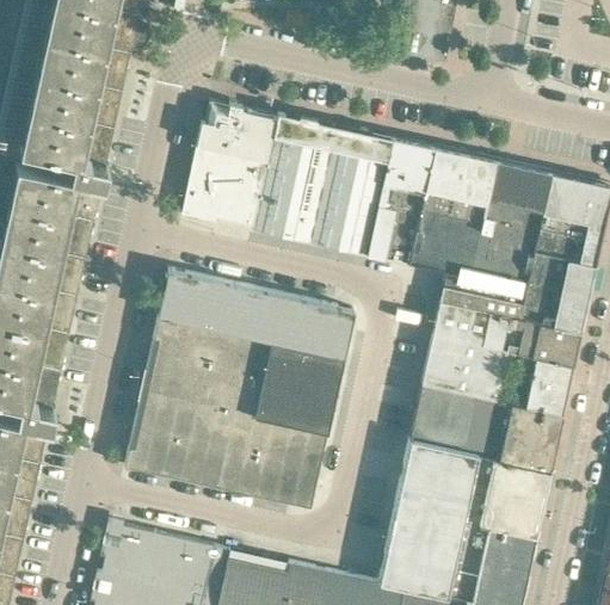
[(0,0),(0,41),(18,45),(25,8),(26,0),(0,0)]
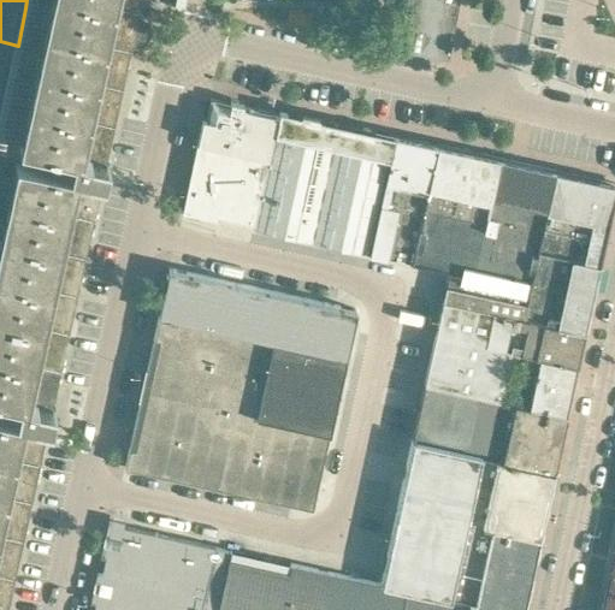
[(143,0),(57,0),(53,17),(0,259),(0,609),(9,609),(34,499),(35,493),(36,487),(48,431),(52,432),(55,413),(53,412),(102,187),(105,187),(110,167),(107,167),(136,35),(143,0)]
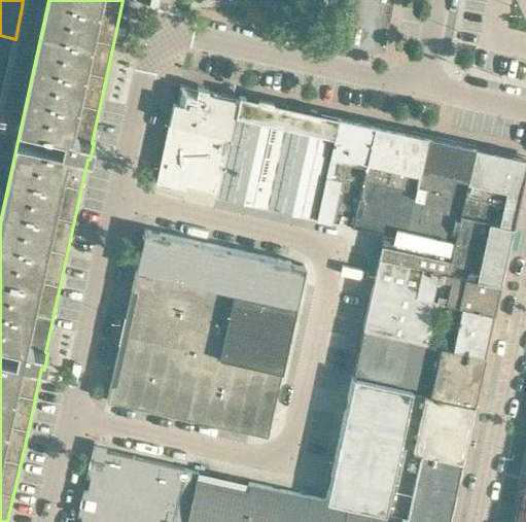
[(0,91),(4,93),(10,62),(15,39),(0,35),(0,91)]
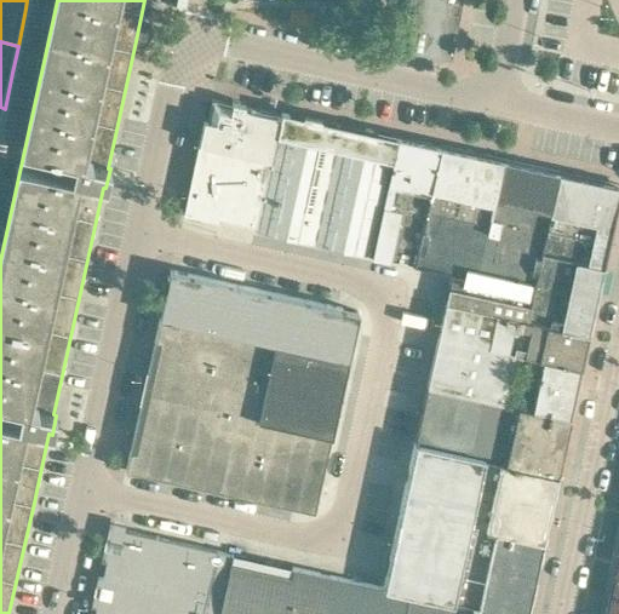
[(270,177),(284,116),(282,116),(281,121),(245,113),(246,109),(234,107),(233,110),(213,107),(210,126),(205,125),(198,160),(184,219),(221,227),(221,223),(257,231),(256,235),(258,235),(270,177)]
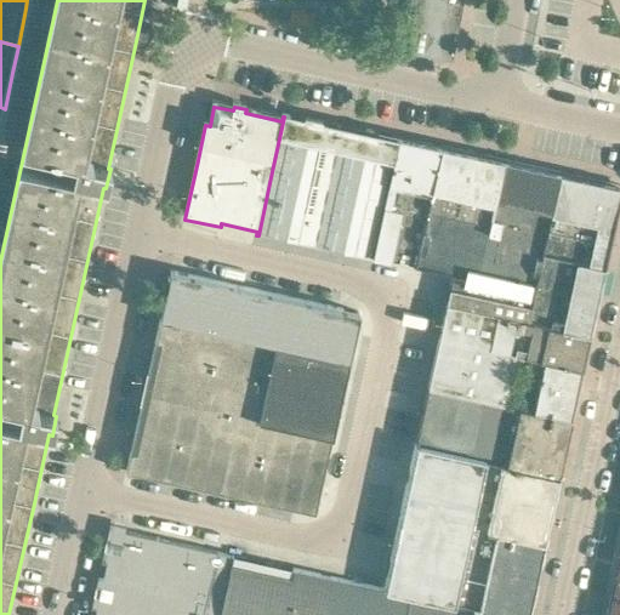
[(259,235),(375,262),(400,142),(284,117),(271,177),(259,235)]
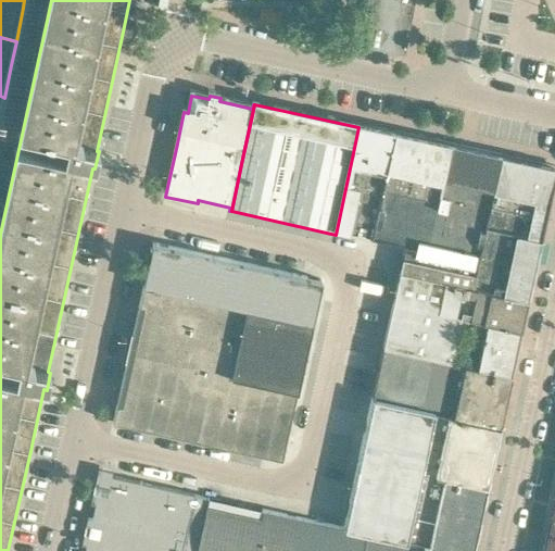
[(336,235),(374,242),(396,136),(358,127),(336,235)]
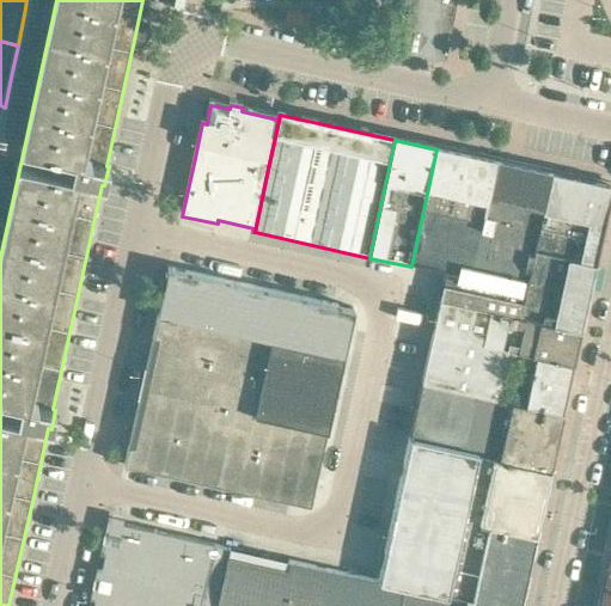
[(498,163),(437,150),(411,267),(447,275),(472,281),(482,233),(498,163)]
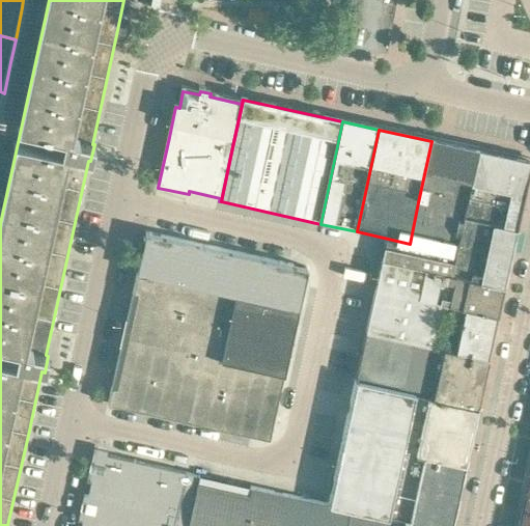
[(388,239),(385,251),(455,266),(465,221),(479,153),(431,141),(418,202),(410,244),(388,239)]
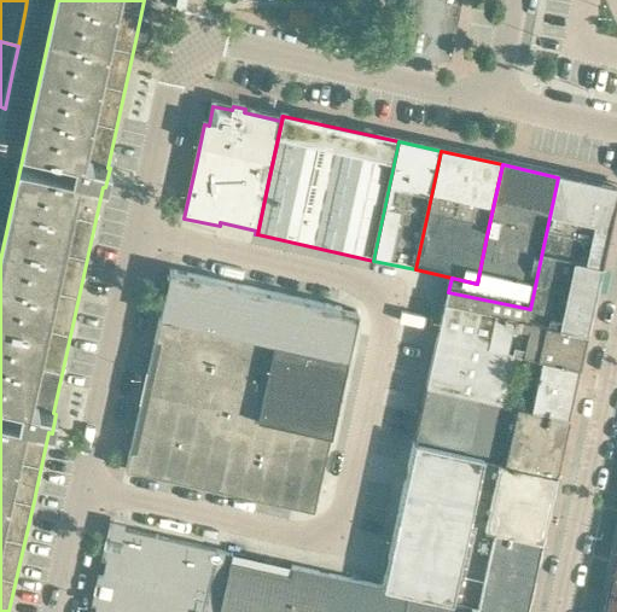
[(603,270),(616,202),(616,190),(558,178),(541,257),(603,270)]
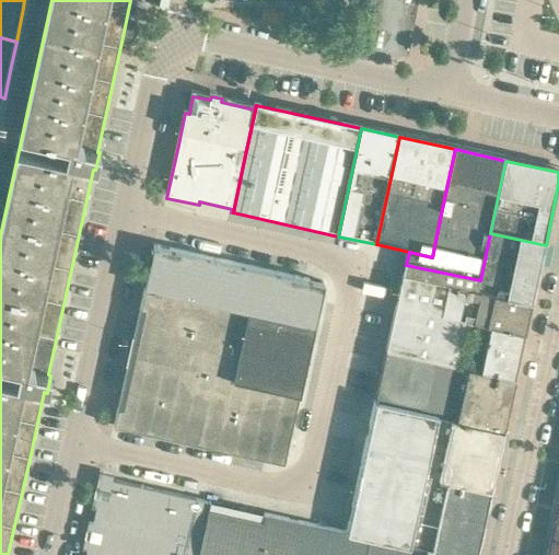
[(533,305),(546,245),(490,233),(480,280),(406,265),(404,278),(451,288),(533,305)]
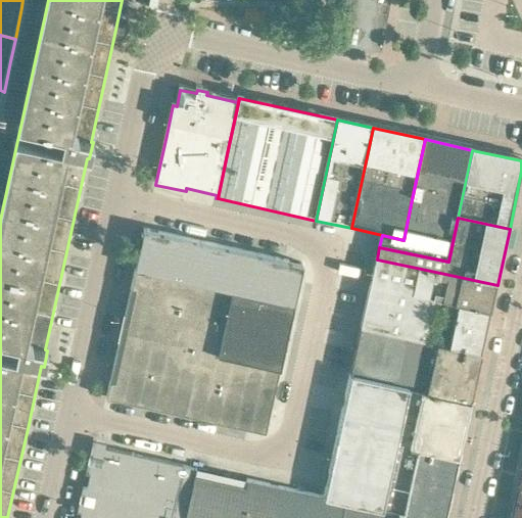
[(294,309),(303,268),(144,233),(135,274),(294,309)]
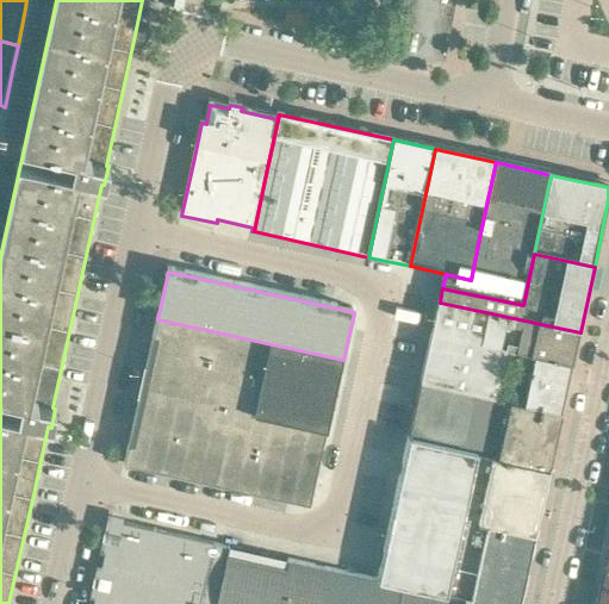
[(440,303),(432,336),(484,347),(508,353),(510,353),(520,355),(535,357),(572,366),(580,332),(491,313),(440,303)]
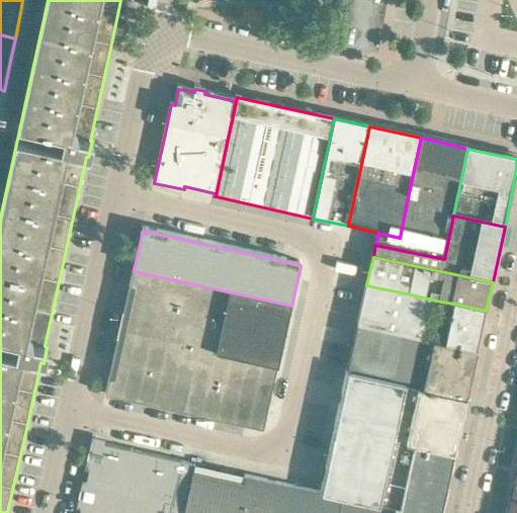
[(263,433),(291,306),(134,271),(105,398),(263,433)]
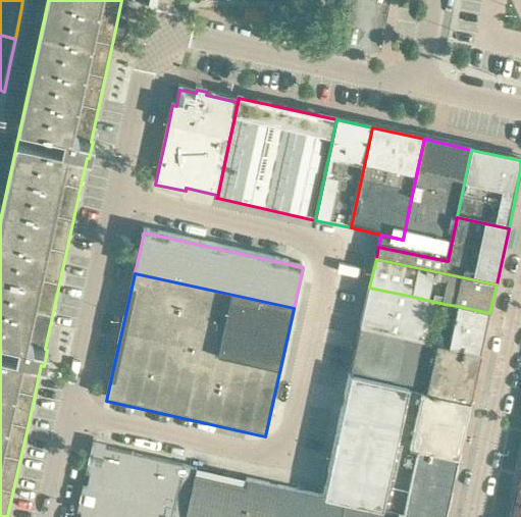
[(369,288),(360,330),(425,344),(434,302),(414,297),(369,288)]
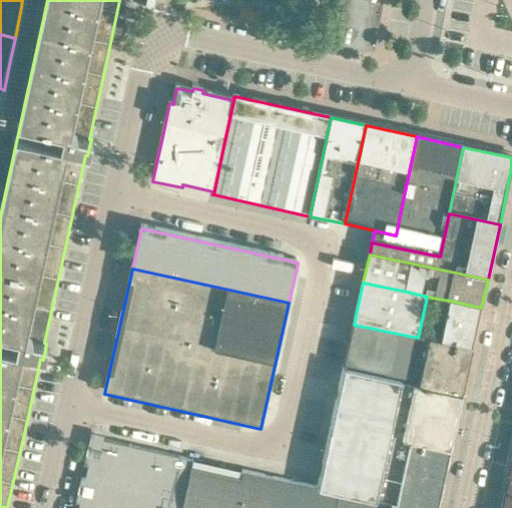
[(437,299),(429,297),(427,305),(435,306),(437,299)]
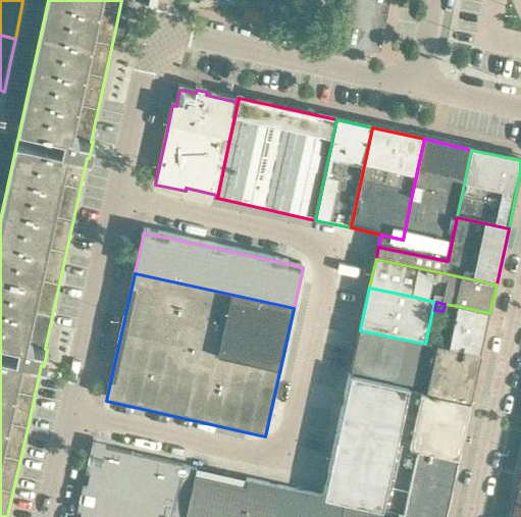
[(458,306),(449,349),(480,356),(489,313),(458,306)]
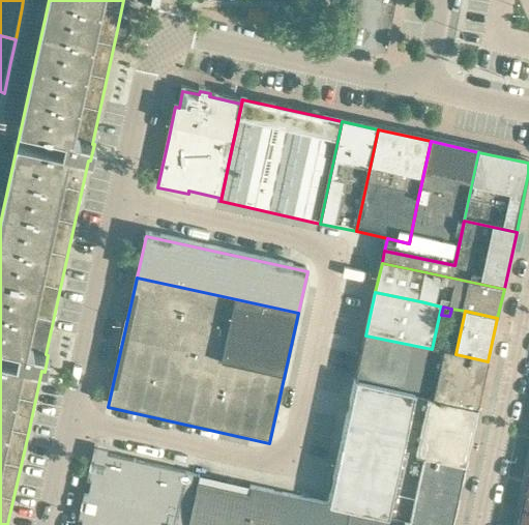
[(456,354),(432,349),(365,336),(355,383),(477,410),(488,361),(456,354)]
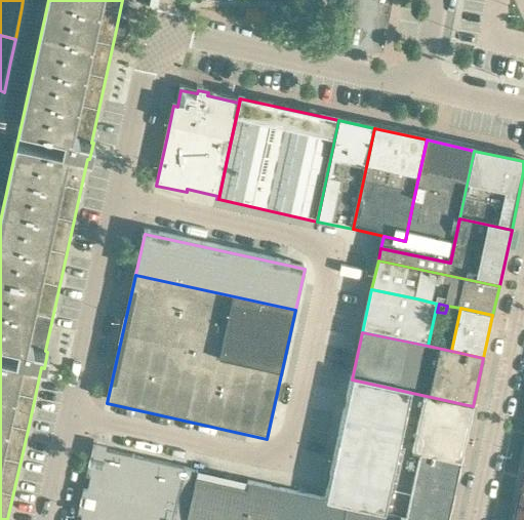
[(352,380),(339,435),(460,462),(473,406),(352,380)]
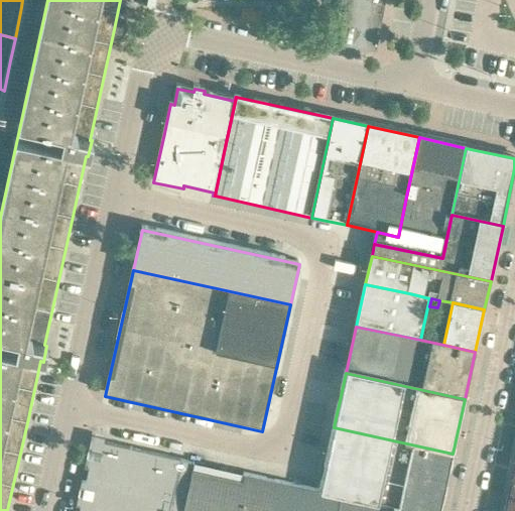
[(334,427),(319,493),(341,498),(341,497),(404,510),(439,510),(453,454),(334,427)]
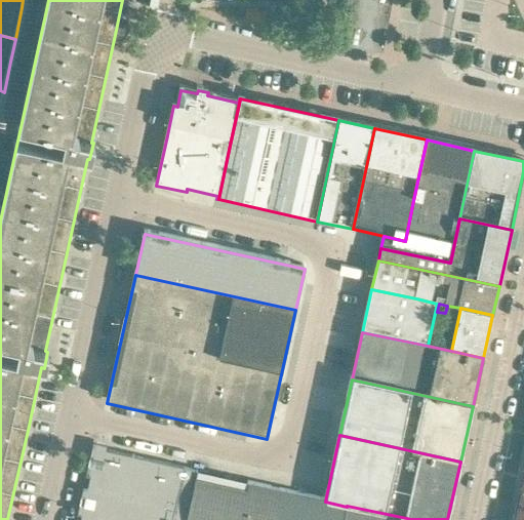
[(96,451),(88,490),(188,513),(195,481),(196,481),(198,474),(110,454),(96,451)]
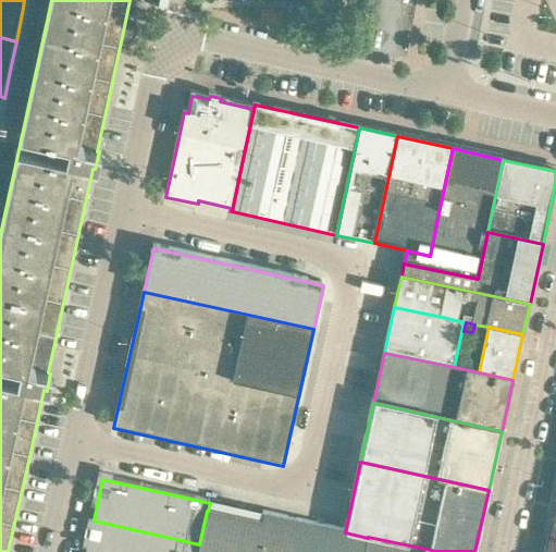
[(261,523),(208,511),(207,511),(199,544),(197,551),(436,551),(368,537),(368,538),(345,532),(287,520),(263,515),(261,523)]
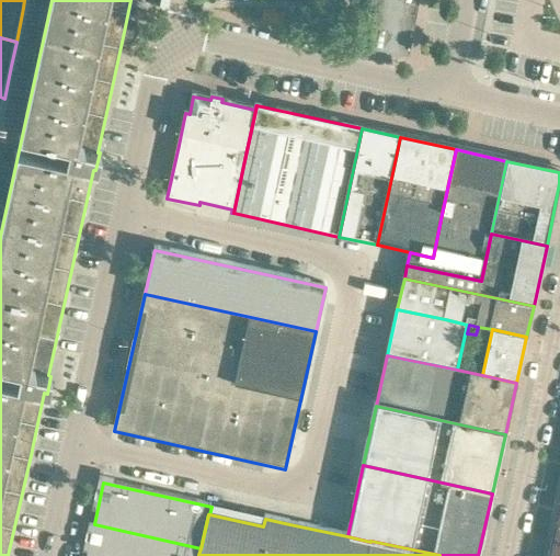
[(94,524),(87,555),(198,555),(201,548),(94,524)]
